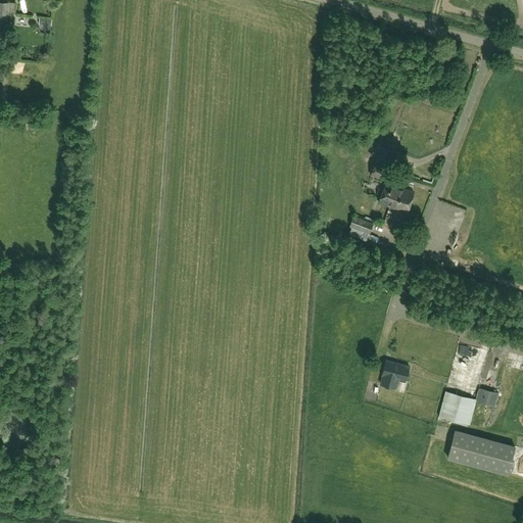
[(15,3),(8,2),(0,2),(0,32),(6,33),(8,11),(15,11),(15,3)]
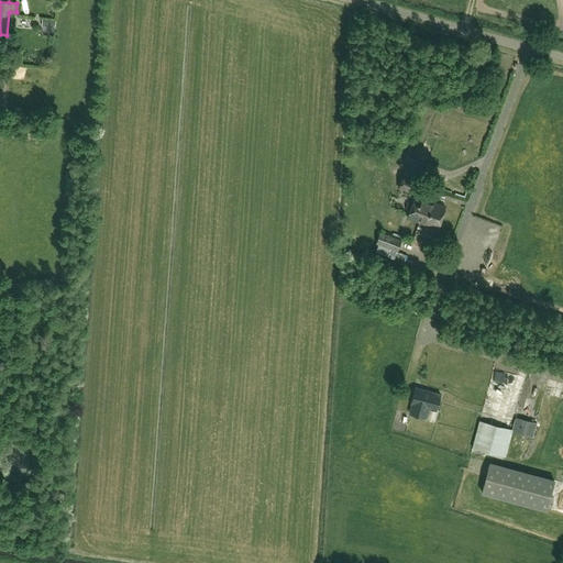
[(43,19),(41,32),(54,33),(56,21),(43,19)]
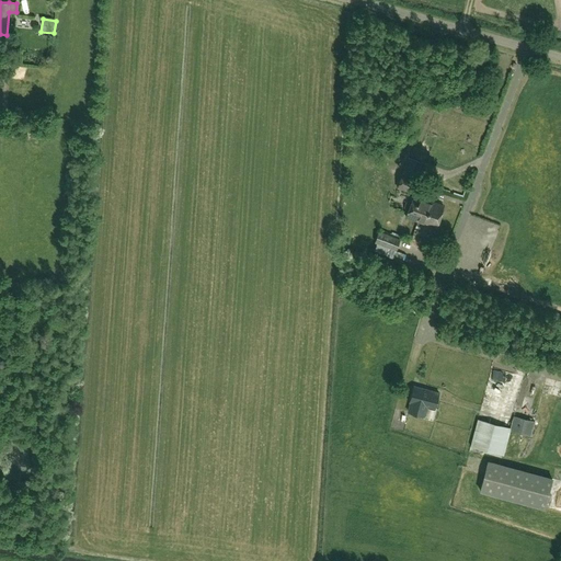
[(397,187),(413,194),(418,179),(401,173),(397,187)]
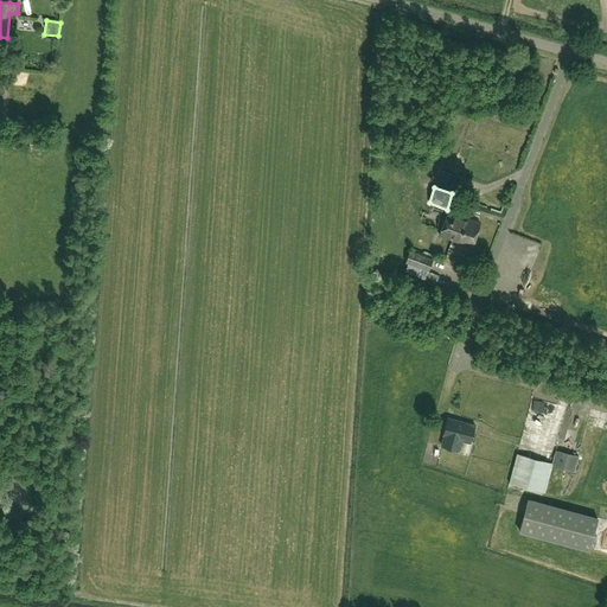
[(453,232),(459,217),(446,212),(443,218),(441,217),(439,218),(436,224),(438,227),(440,228),(438,235),(451,240),(453,232)]
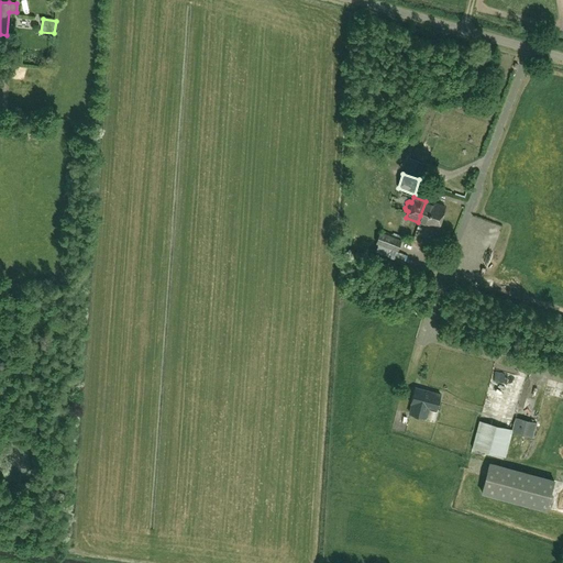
[(437,229),(442,214),(444,208),(426,201),(420,216),(418,222),(437,229)]
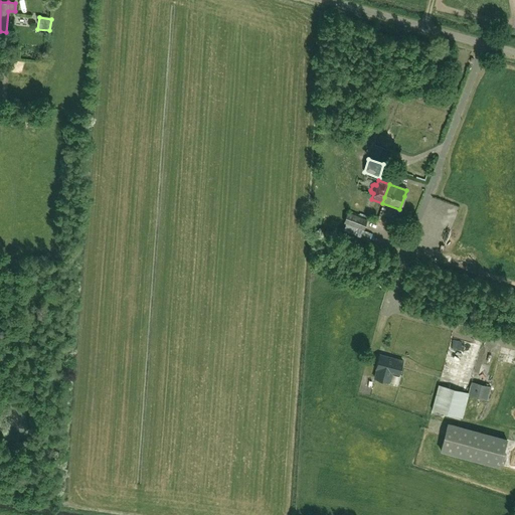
[(364,230),(367,219),(347,212),(343,223),(364,230)]
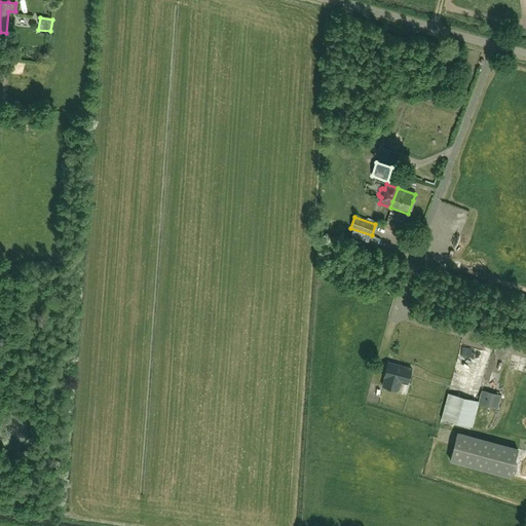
[(485,346),(477,363),(485,367),(494,351),(485,346)]
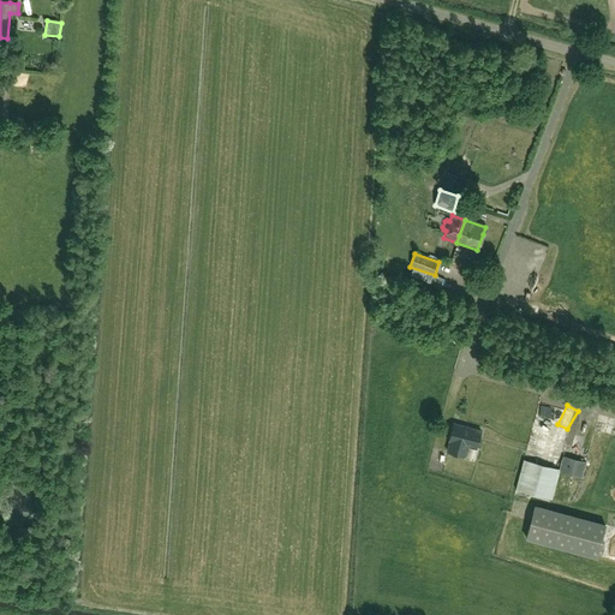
[(446,452),(455,454),(464,457),(467,446),(476,448),(481,431),(453,424),(448,441),(449,441),(446,452)]
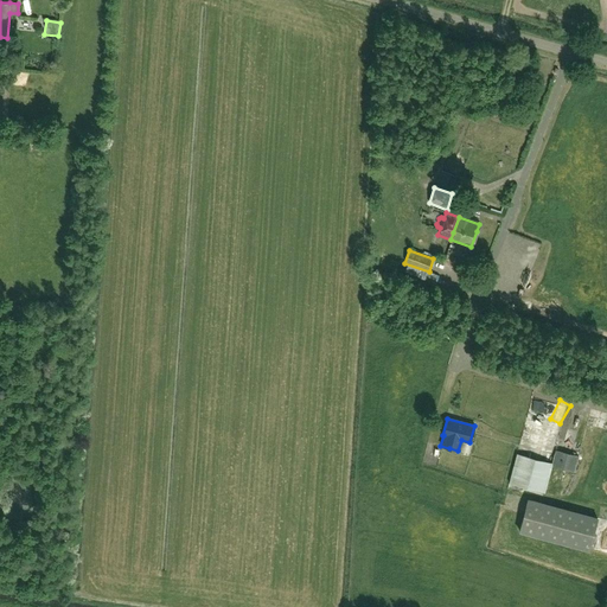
[(544,428),(538,419),(529,425),(534,434),(544,428)]
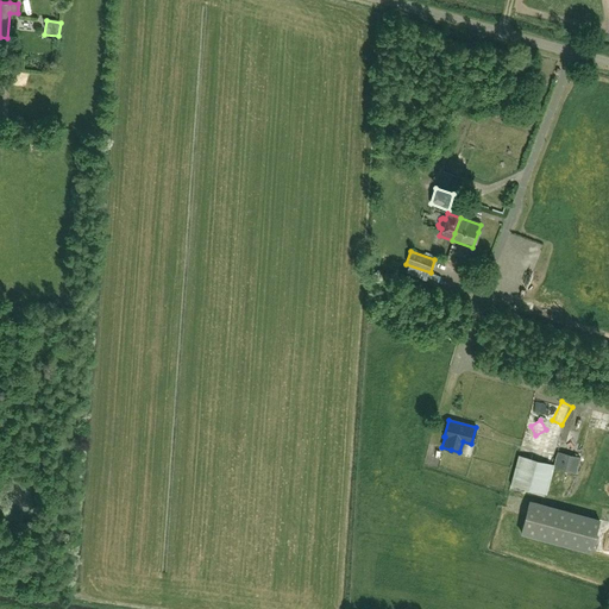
[(577,473),(581,458),(558,452),(554,468),(577,473)]
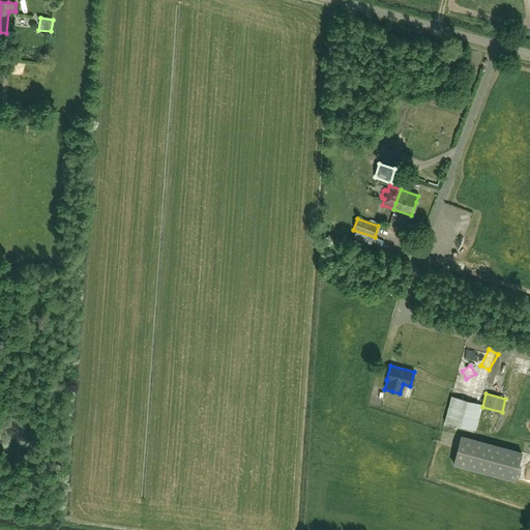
[(451,394),(446,421),(476,427),(481,400),(451,394)]
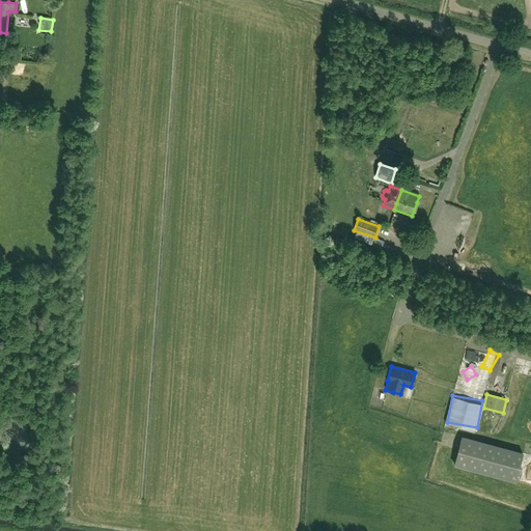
[(411,415),(418,408),(412,402),(406,409),(411,415)]
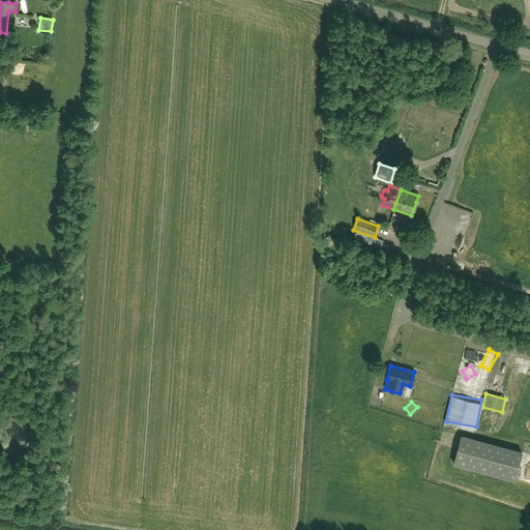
[(460,436),(452,464),(513,479),(521,452),(460,436)]
